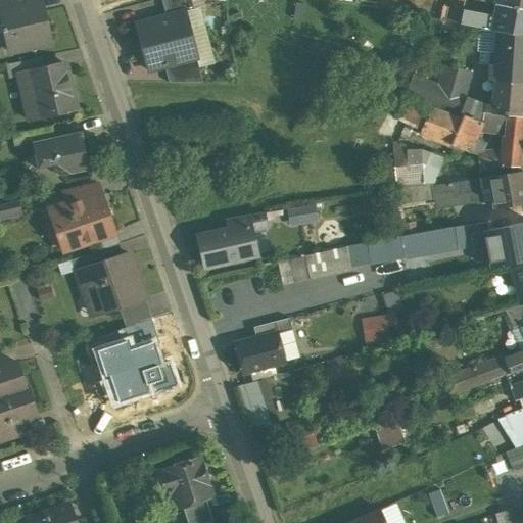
[(15,0),(0,0),(0,9),(17,6),(15,0)]
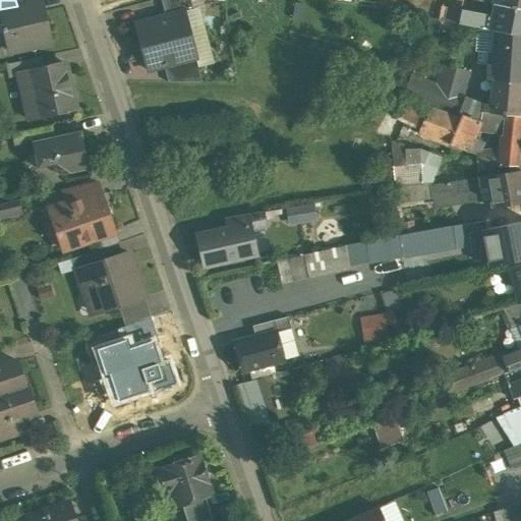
[(189,0),(160,0),(165,16),(183,12),(183,13),(193,10),(189,0)]
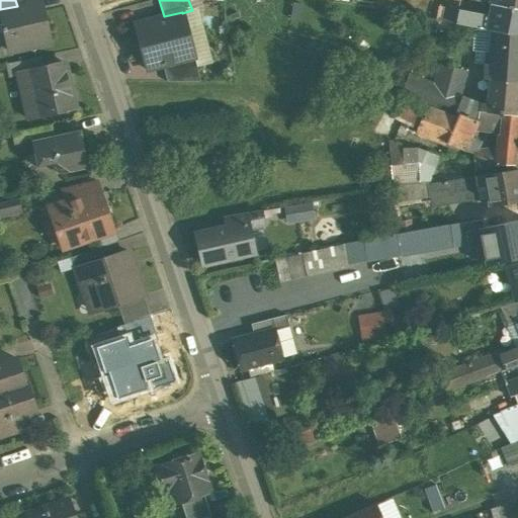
[(517,0),(490,0),(489,4),(493,5),(517,9),(517,0)]
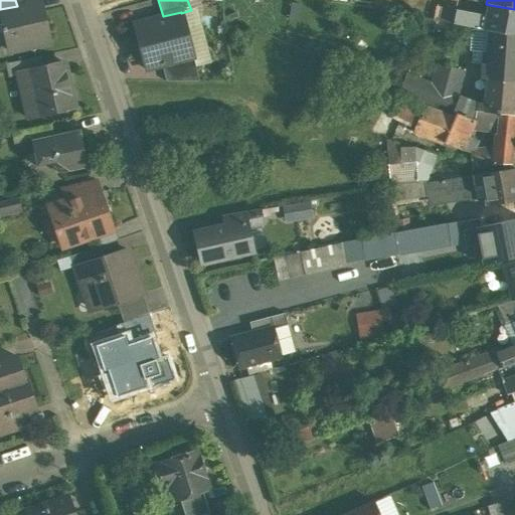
[(17,6),(0,9),(0,13),(8,51),(49,42),(44,20),(42,19),(38,1),(17,6)]
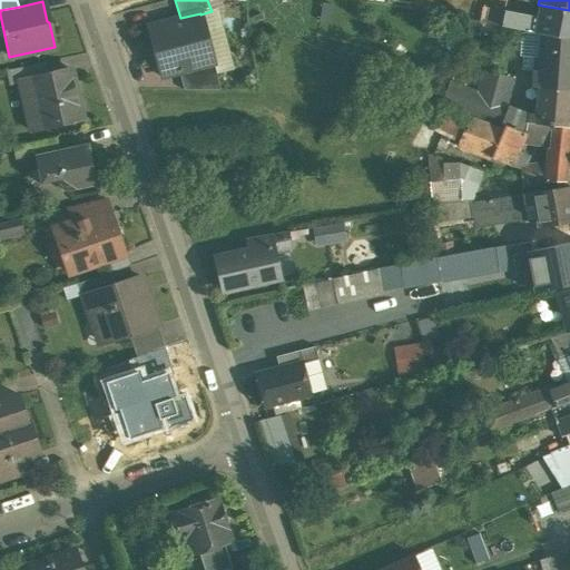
[(569,10),(542,6),(538,23),(537,33),(541,35),(569,40),(569,10)]
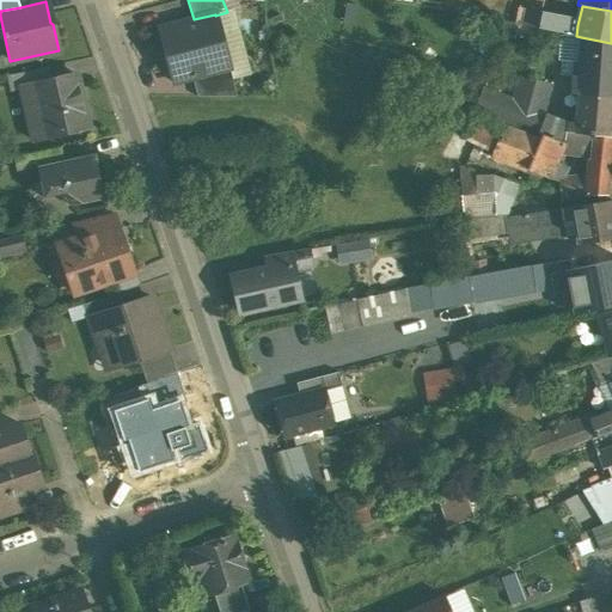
[(574,19),(540,13),(538,29),(576,36),(577,25),(573,24),(574,19)]
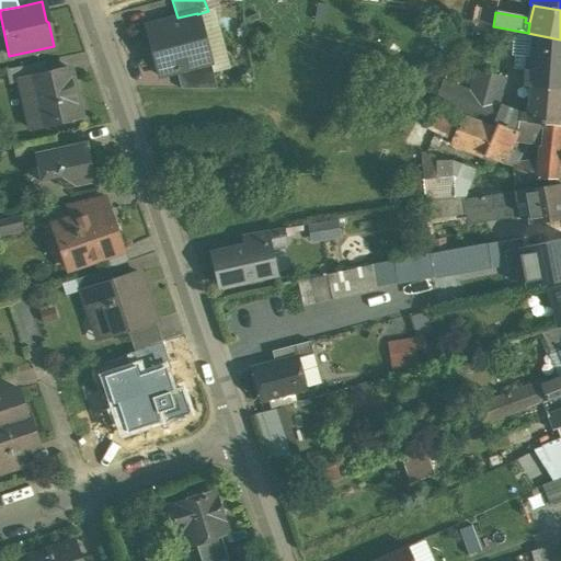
[(178,18),(147,26),(159,77),(176,72),(210,64),(197,14),(197,13),(178,18)]
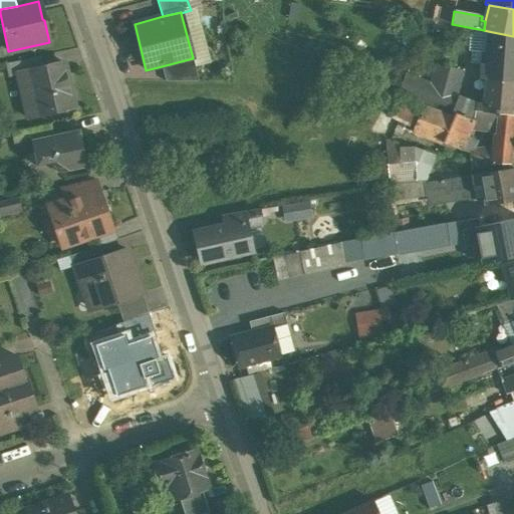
[(415,17),(413,29),(433,32),(435,20),(415,17)]
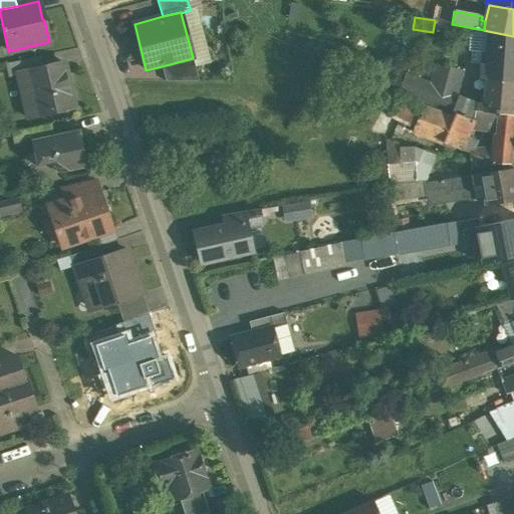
[(513,36),(488,31),(486,53),(485,64),(480,64),(479,78),(485,79),(485,77),(513,80),(513,36)]
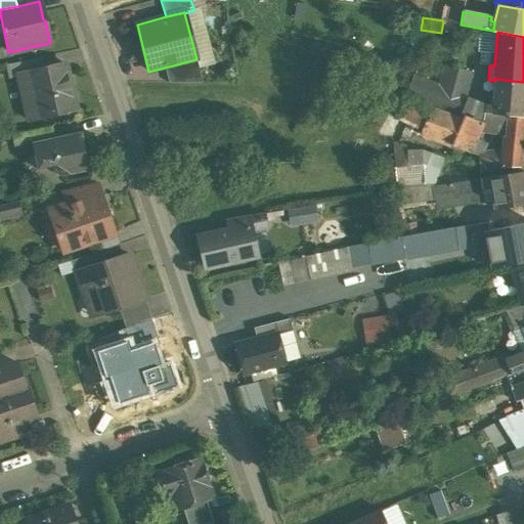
[(42,57),(7,66),(10,78),(16,77),(29,74),(29,73),(45,70),(42,57)]
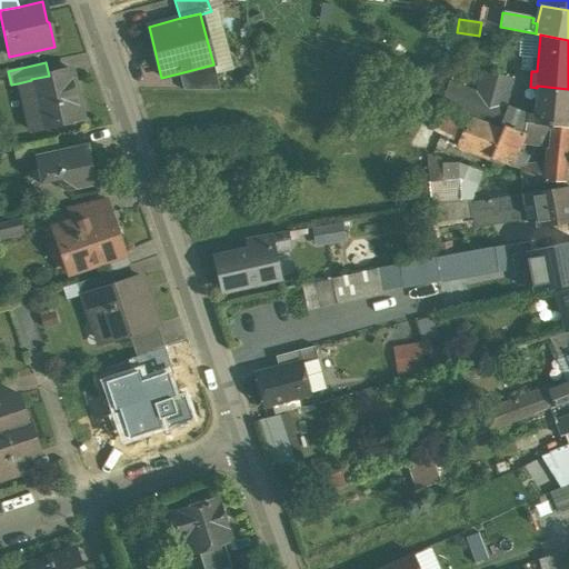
[(213,65),(179,73),(183,90),(220,90),(213,65)]
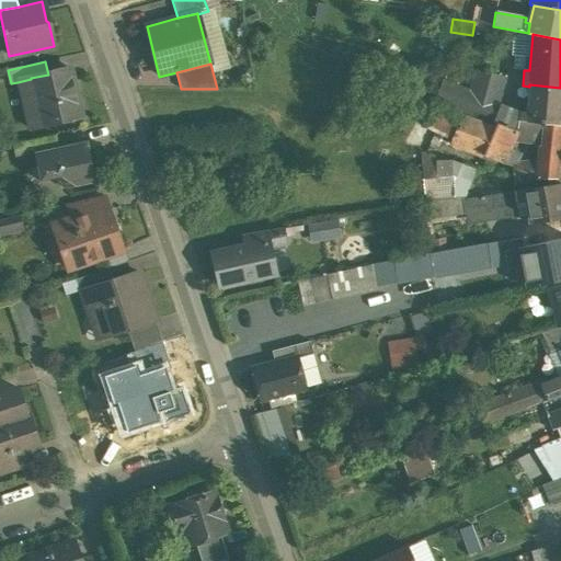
[(48,75),(31,78),(31,79),(18,82),(29,128),(80,116),(69,69),(48,75)]
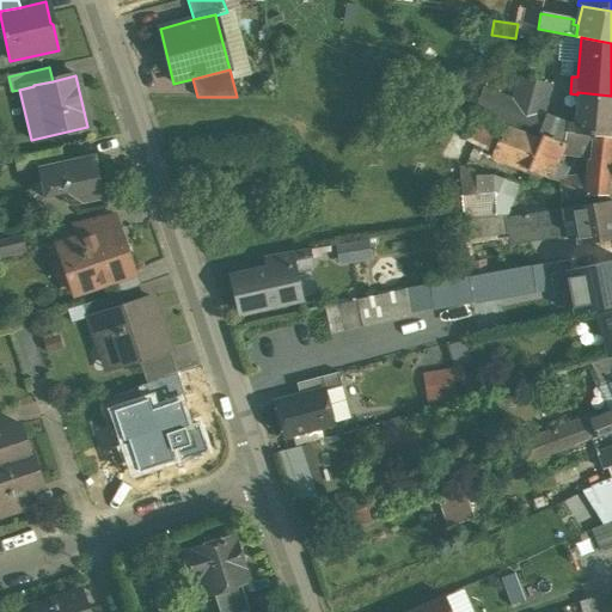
[(548,87),(520,79),(514,103),(530,109),(540,112),(548,87)]
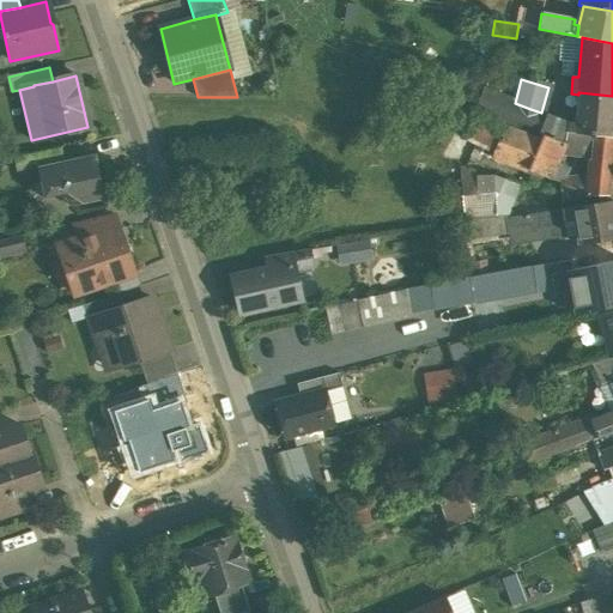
[(612,127),(612,96),(578,92),(578,95),(575,125),(575,133),(584,134),(612,138),(612,127)]
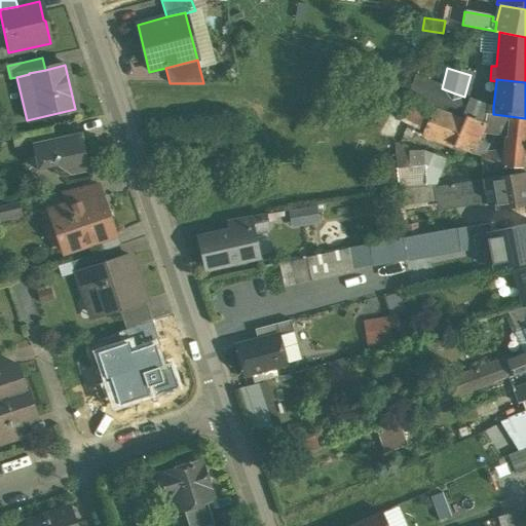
[(455,94),(442,88),(437,104),(449,109),(455,94)]
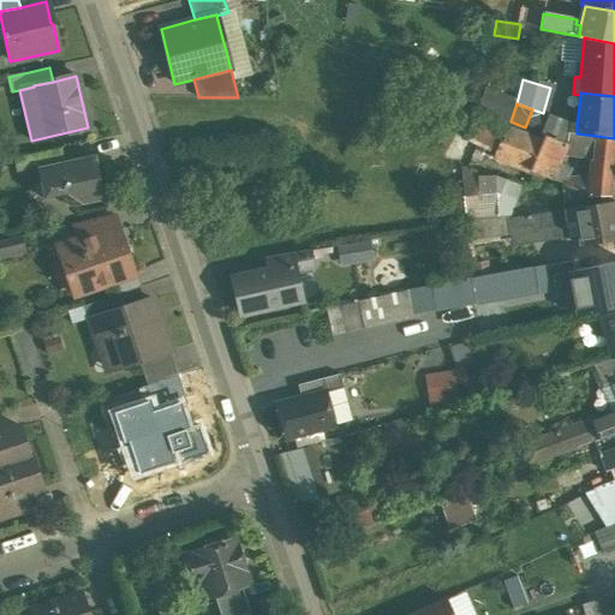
[(543,113),(532,109),(525,127),(541,135),(548,115),(543,113)]
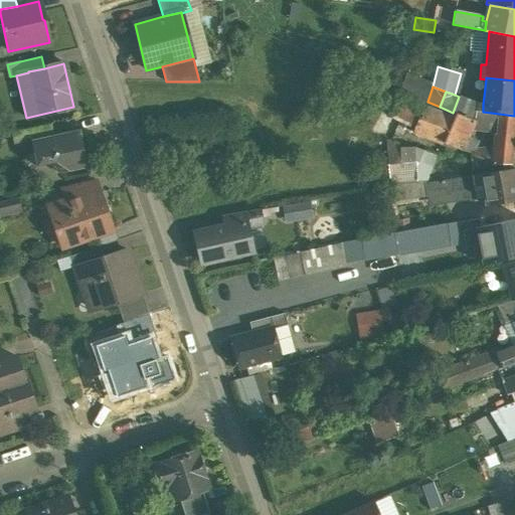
[(424,107),(398,95),(389,113),(414,126),(424,107)]
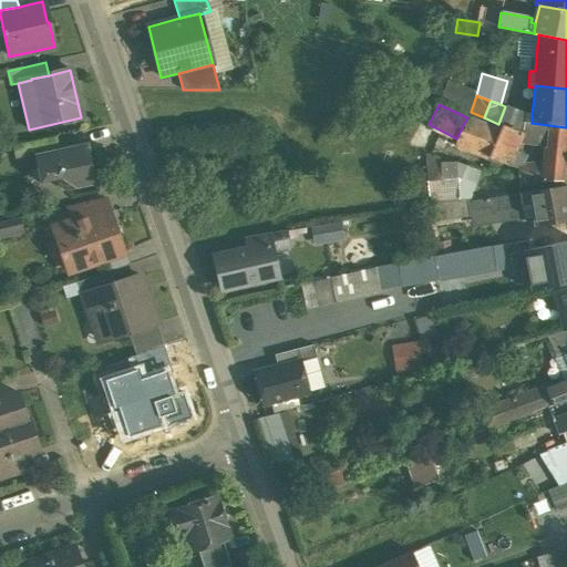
[(524,114),(505,106),(498,124),(501,125),(521,133),(522,122),(532,123),(532,115),(524,114)]
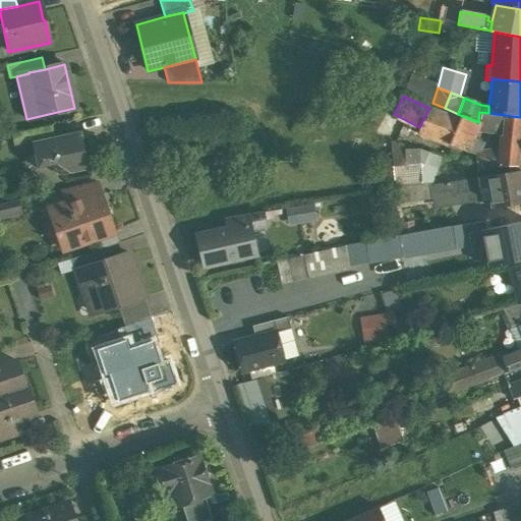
[(458,119),(429,108),(419,127),(417,133),(448,145),(458,119)]
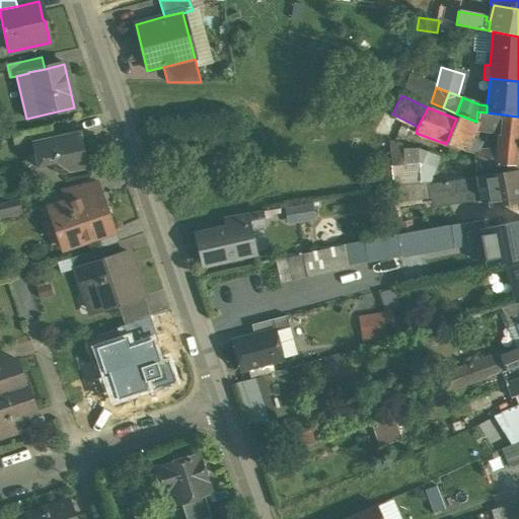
[(487,113),(477,112),(476,122),(474,126),(493,131),(495,114),(487,113)]
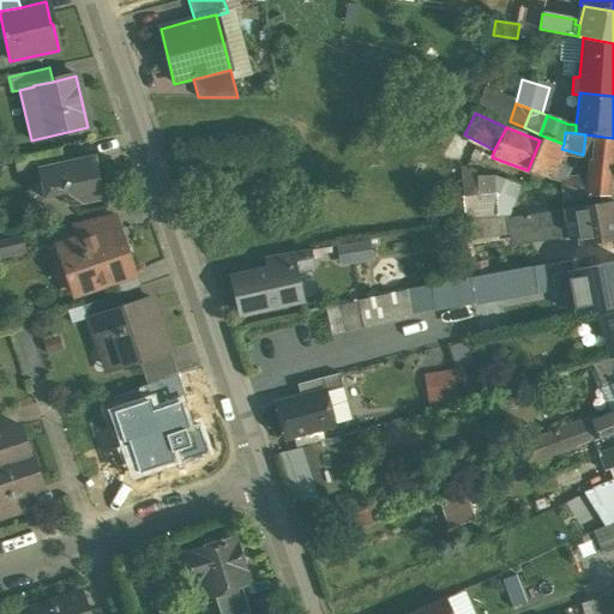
[(613,138),(585,134),(583,155),(593,157),(591,178),(590,197),(608,196),(613,138)]
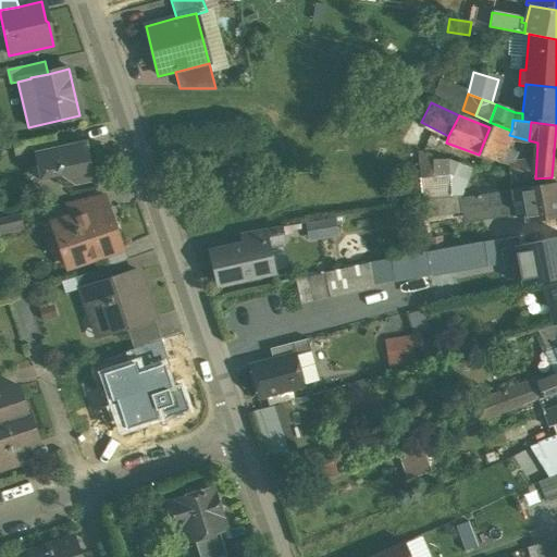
[(490,127),(479,155),(498,162),(504,149),(509,135),(511,131),(492,123),(490,127)]
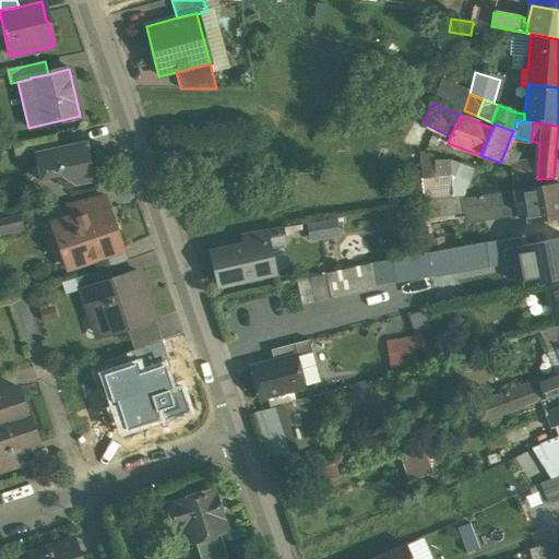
[(55,135),(32,140),(35,153),(58,147),(55,135)]
